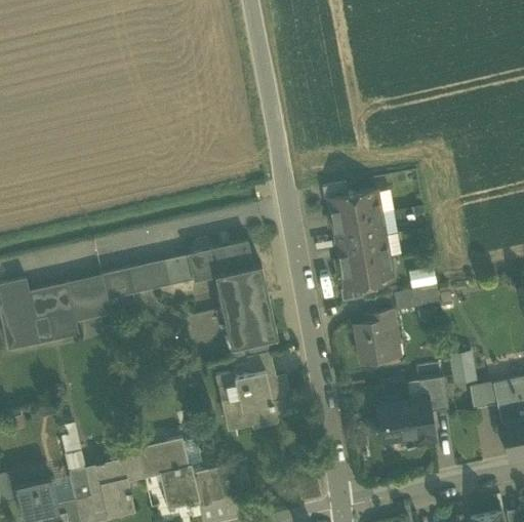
[(321,188),(324,200),(329,199),(348,196),(346,184),(326,187),(321,188)]
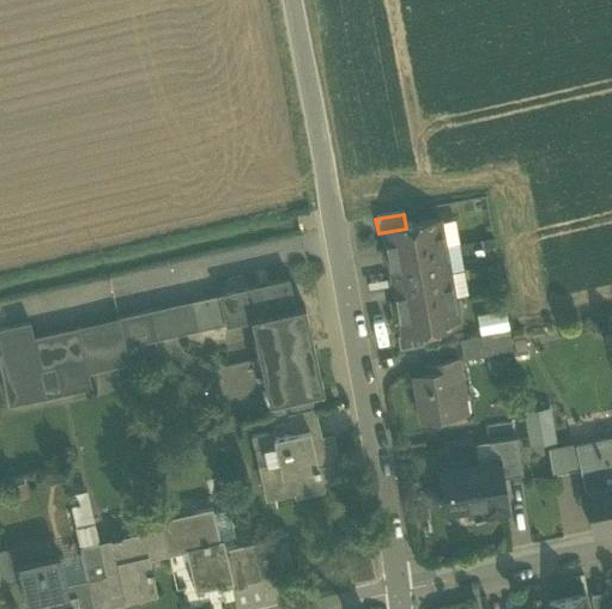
[(385,232),(389,259),(446,249),(441,223),(406,229),(385,232)]
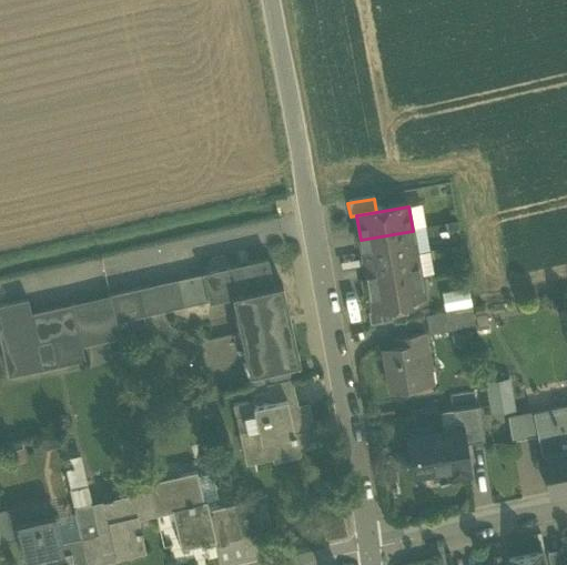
[(417,254),(413,231),(361,240),(364,264),(417,254)]
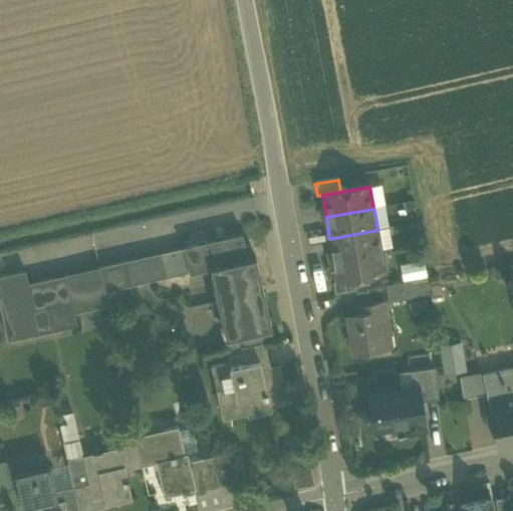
[(381,252),(377,230),(329,239),(333,261),(381,252)]
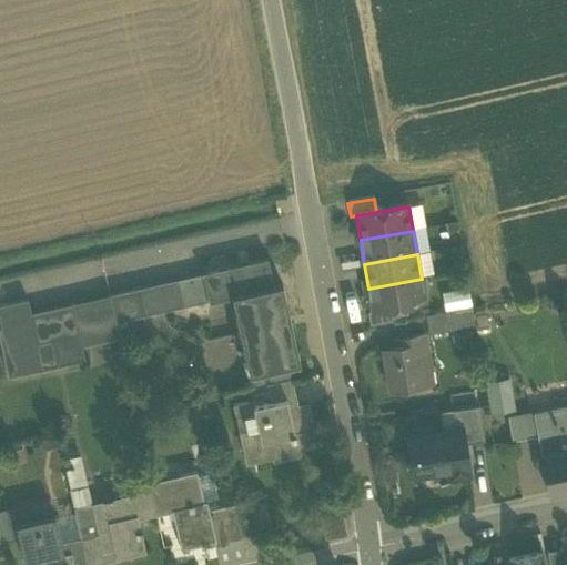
[(233,300),(251,376),(290,367),(301,365),(283,286),(274,289),(269,261),(203,275),(204,276),(210,303),(210,304),(233,300)]
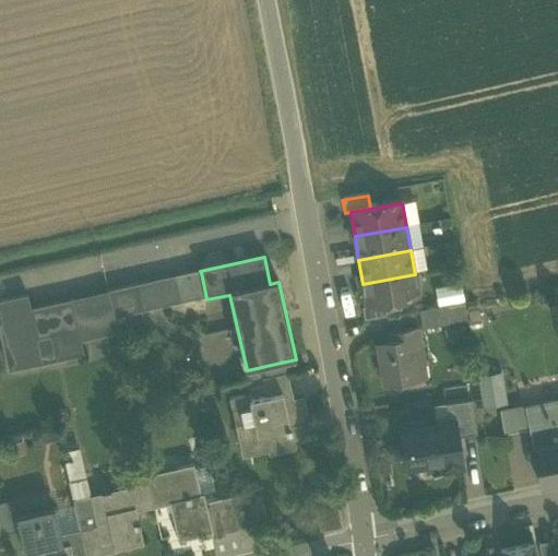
[(201,272),(175,278),(181,304),(206,298),(201,272)]
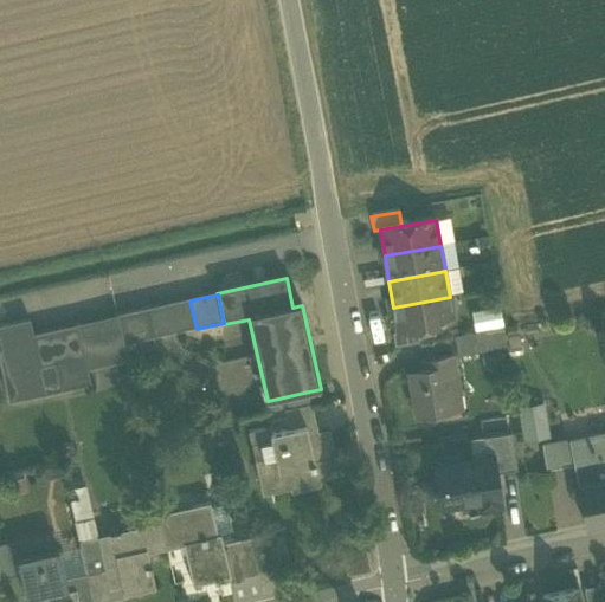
[(455,323),(450,297),(393,308),(398,334),(420,329),(455,323)]
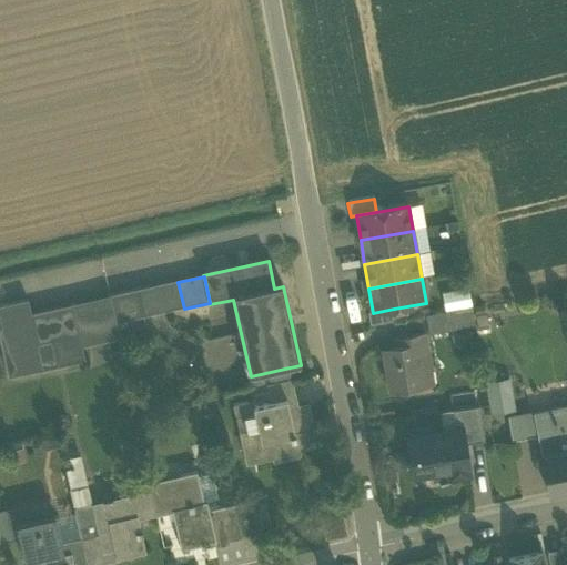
[(150,316),(184,309),(178,282),(144,290),(150,316)]
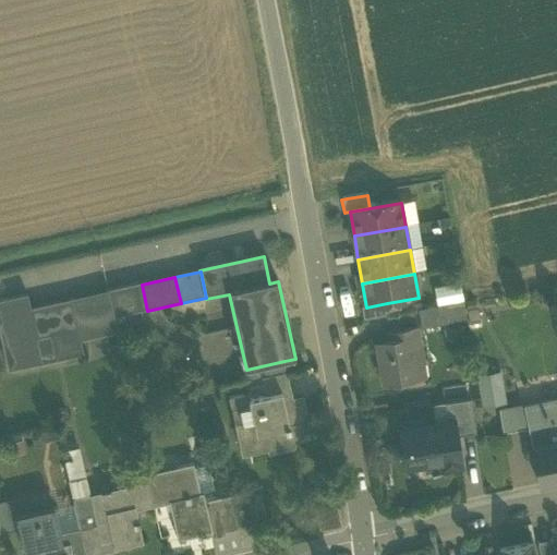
[(142,285),(136,286),(143,312),(147,311),(142,285)]
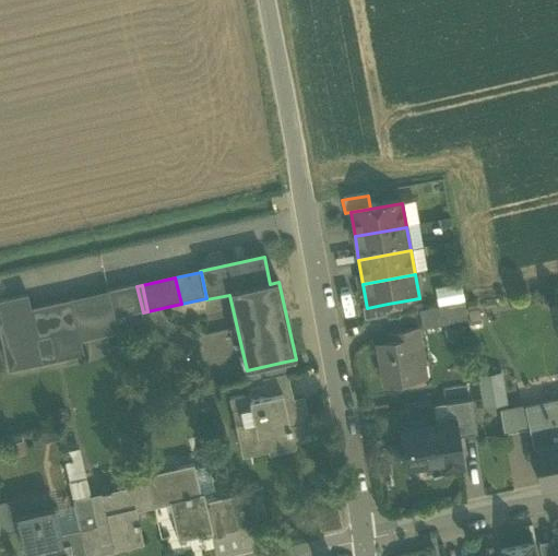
[(108,293),(115,319),(143,312),(137,286),(108,293)]
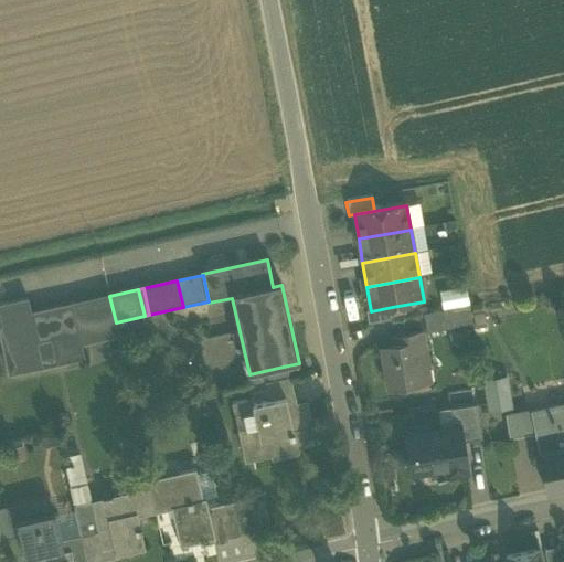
[(80,335),(82,345),(119,336),(116,322),(109,296),(73,305),(80,335)]
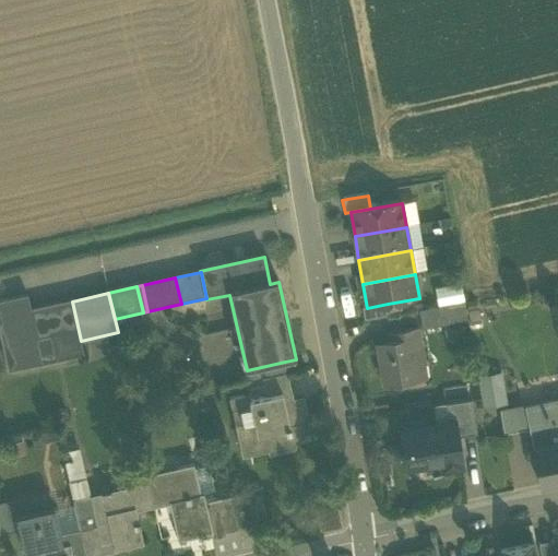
[(0,303),(0,334),(9,373),(44,365),(37,340),(31,310),(27,297),(0,303)]
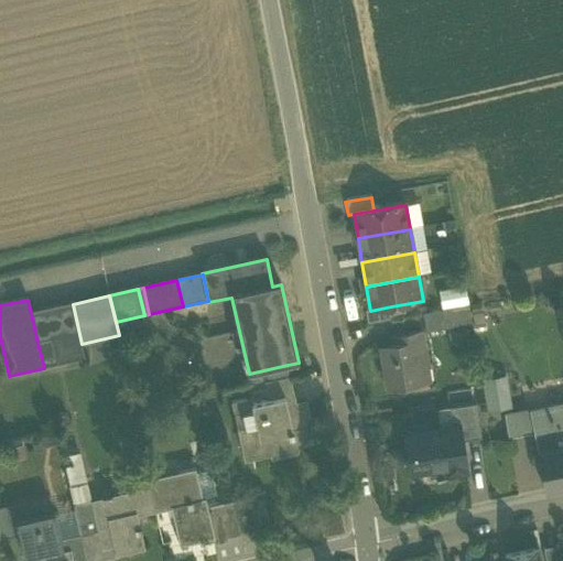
[(31,313),(38,343),(79,334),(73,304),(31,313)]
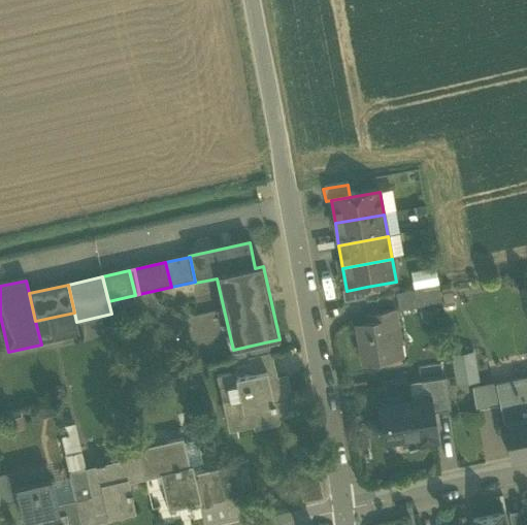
[(342,292),(344,303),(369,299),(366,287),(347,291),(342,292)]
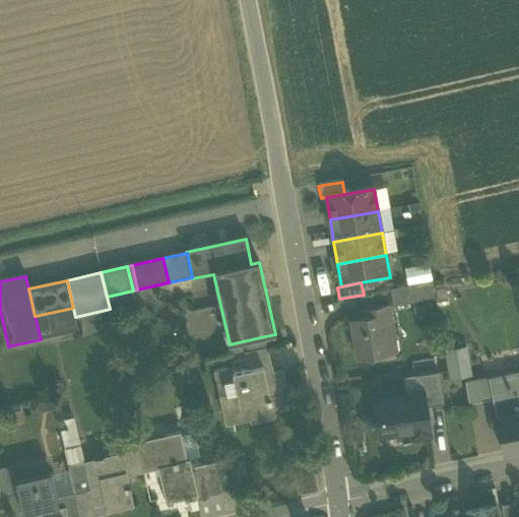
[(391,289),(394,307),(418,303),(415,285),(391,289)]
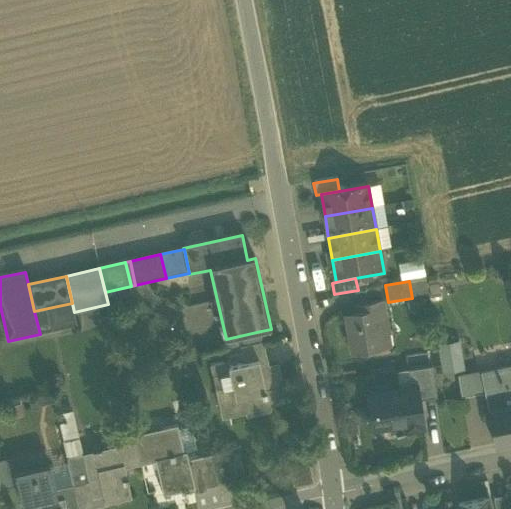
[(347,316),(353,355),(385,350),(383,337),(388,336),(383,302),(356,306),(358,314),(347,316)]
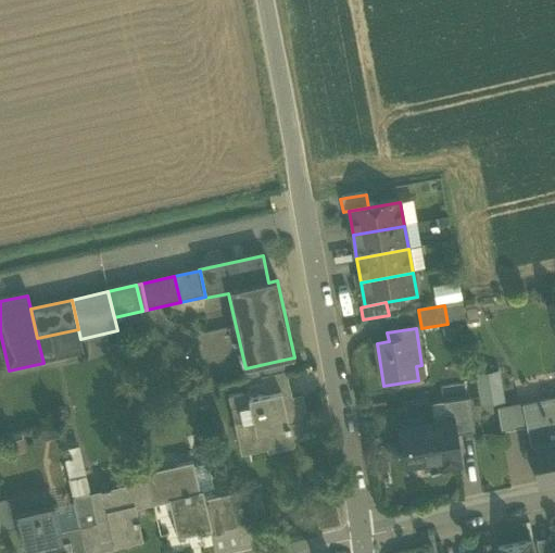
[(37,338),(43,363),(84,354),(80,339),(78,329),(37,338)]
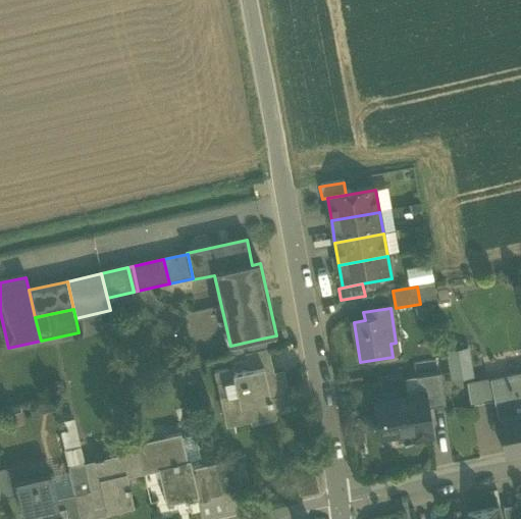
[(272,365),(268,350),(266,338),(230,346),(233,358),(246,355),(250,370),(272,365)]
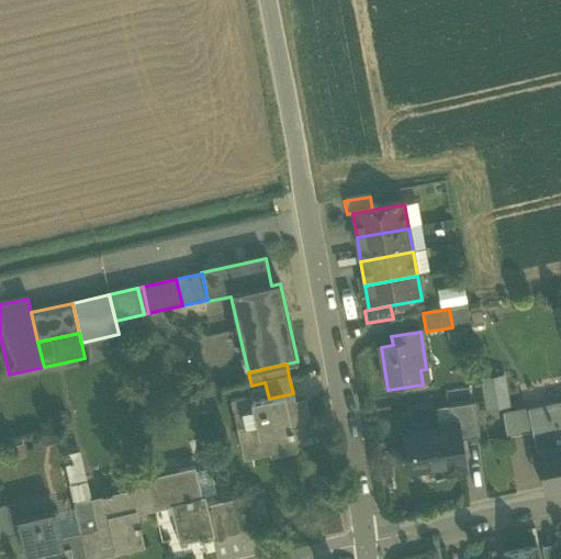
[(482,380),(487,411),(509,406),(504,376),(482,380)]
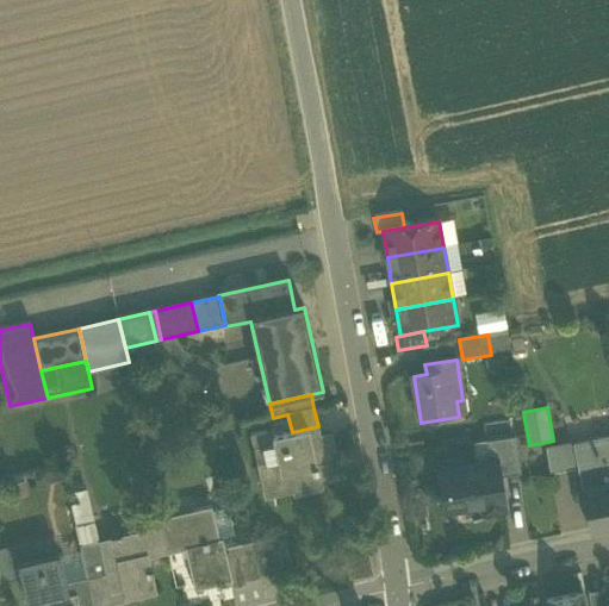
[(318,473),(317,466),(339,461),(334,441),(322,443),(321,436),(318,426),(292,432),(274,437),(273,431),(252,436),(265,499),(321,487),(321,486),(318,473)]
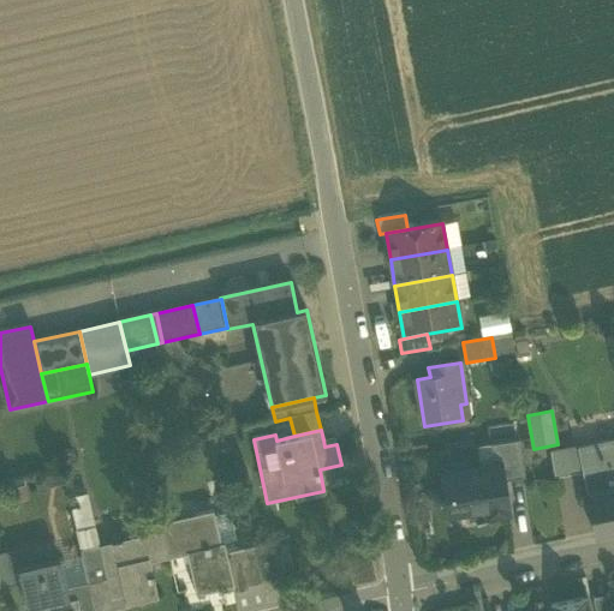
[(584,473),(588,493),(613,486),(613,439),(582,448),(582,447),(579,448),(584,473)]
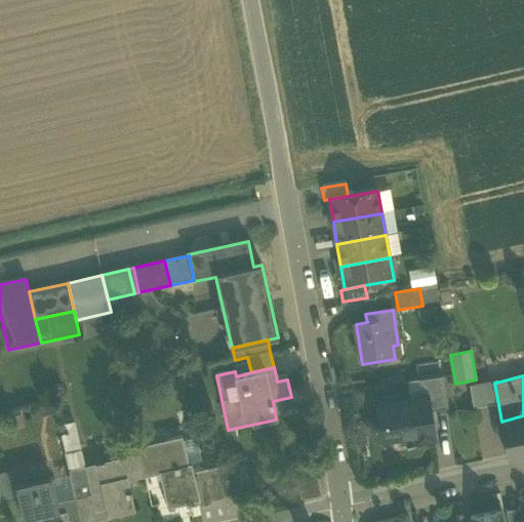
[(428,399),(430,411),(448,408),(443,377),(419,382),(421,400),(428,399)]
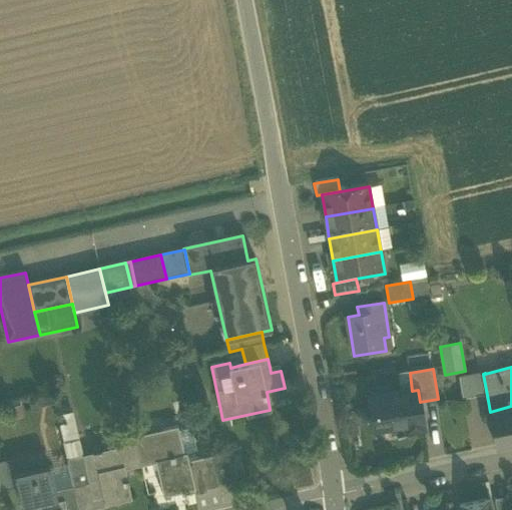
[(460,378),(463,400),(487,395),(483,374),(460,378)]
